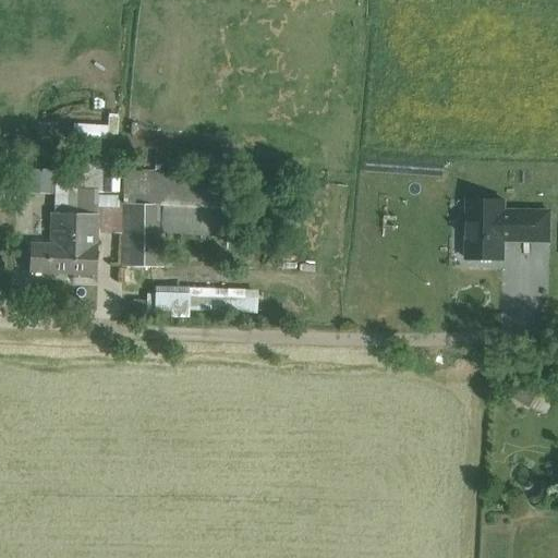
[(121,141),(120,117),(92,118),(93,142),(121,141)]
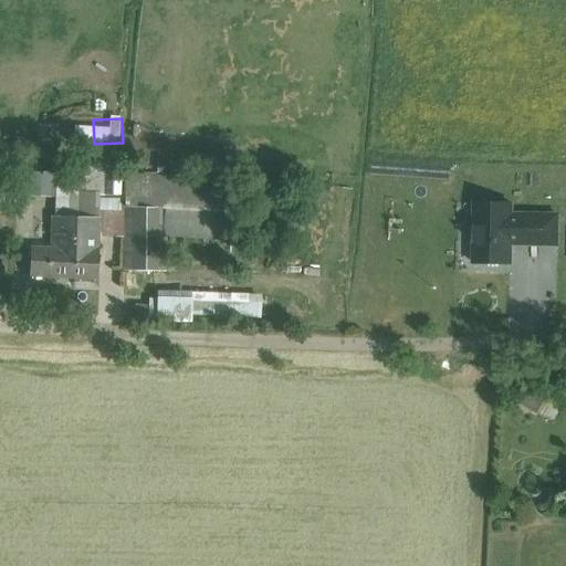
[(97,279),(98,219),(100,195),(119,196),(122,167),(83,166),(82,178),(73,178),(73,170),(55,170),(55,192),(54,218),(51,217),(50,248),(31,248),(30,278),(97,279)]
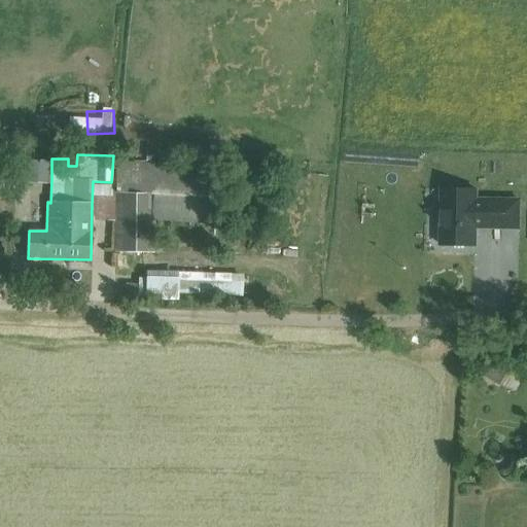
[(220,165),(168,163),(115,161),(114,252),(155,253),(155,220),(219,226),(220,165)]
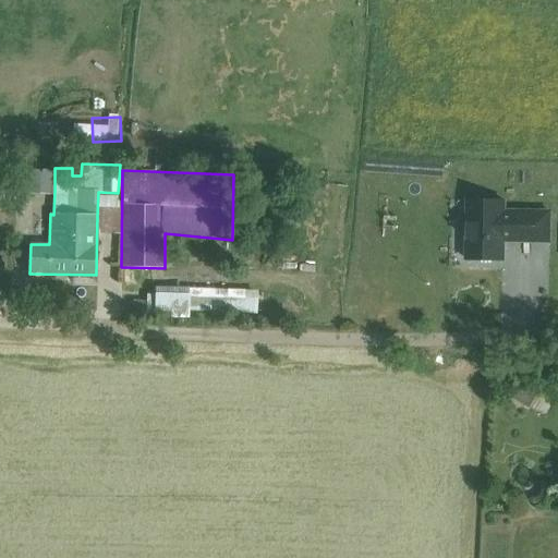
[(122,195),(101,194),(100,229),(121,229),(122,195)]
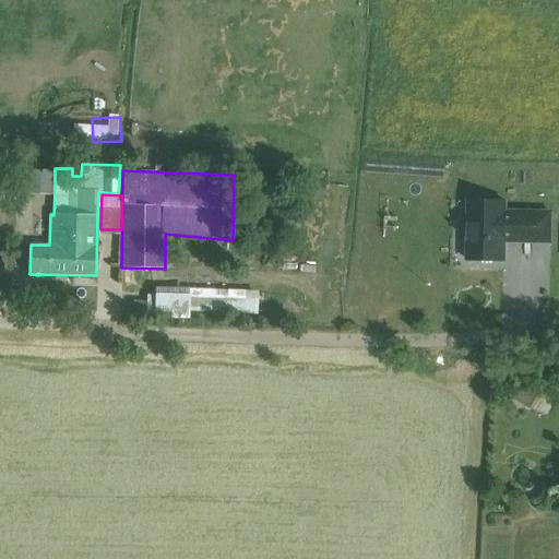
[(468,200),(468,261),(503,261),(503,240),(511,240),(511,241),(550,242),(551,212),(504,212),(504,201),(468,200)]
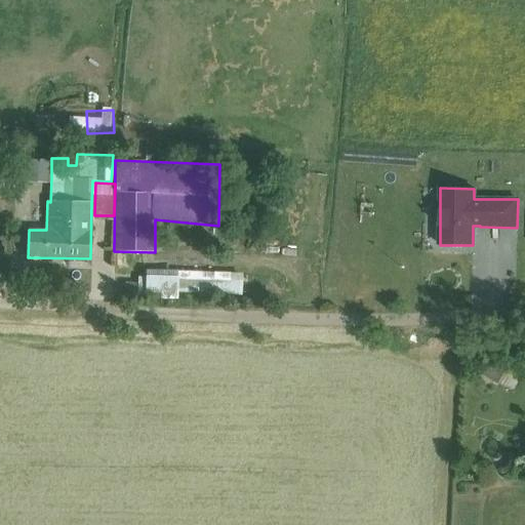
[(138,269),(139,283),(161,282),(160,268),(138,269)]
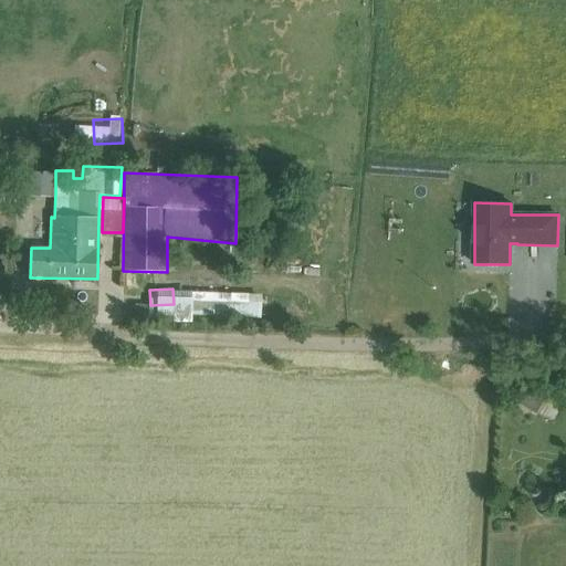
[(261,292),(203,294),(205,312),(262,310),(261,292)]
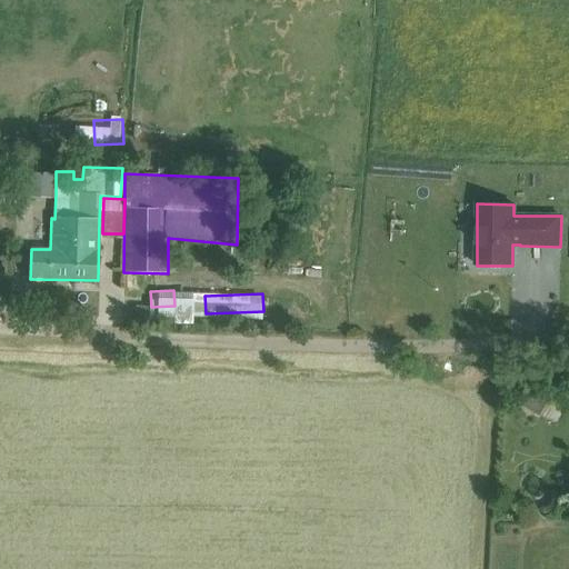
[(472,358),(455,359),(456,375),(473,373),(472,358)]
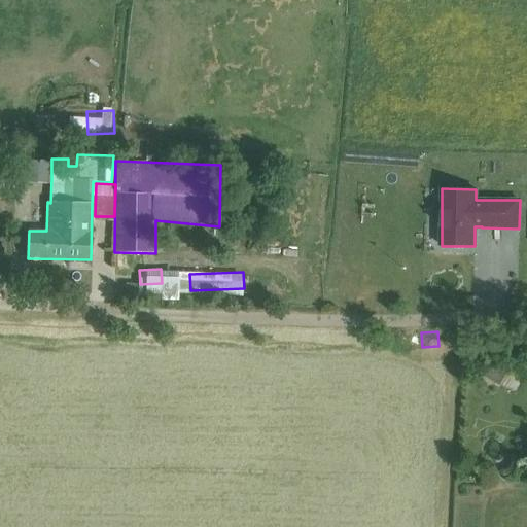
[(508,372),(491,361),(483,375),(500,386),(508,372)]
